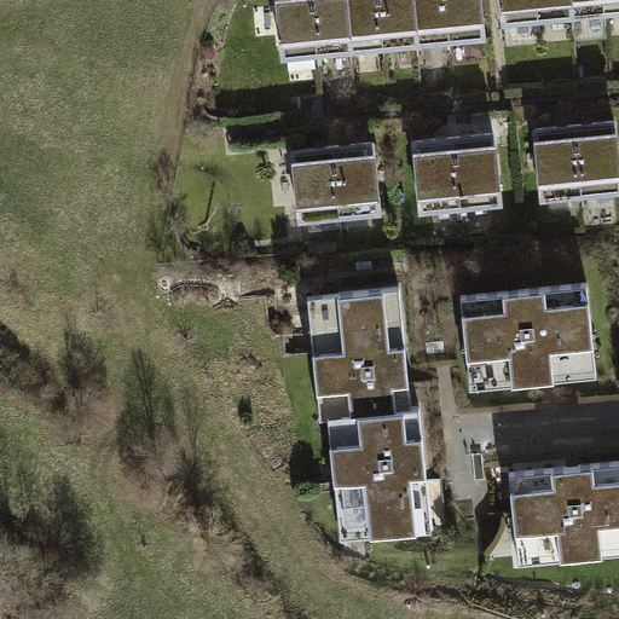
[(318,53),(312,0),(277,0),(283,57),(318,53)]
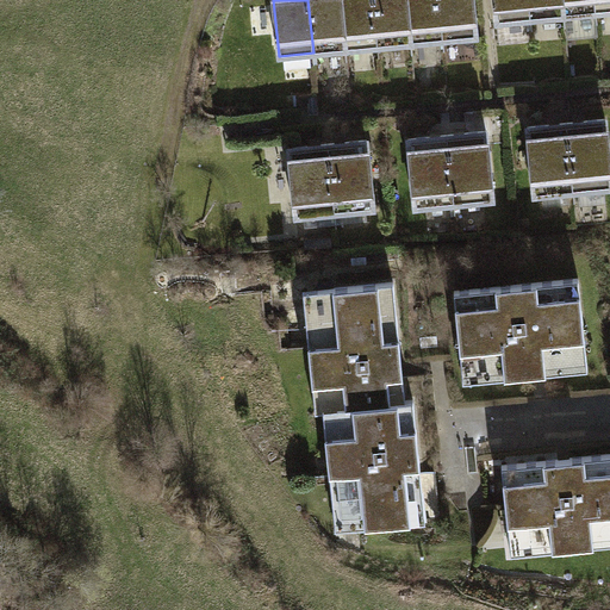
[(346,50),(340,0),(307,0),(313,53),(346,50)]
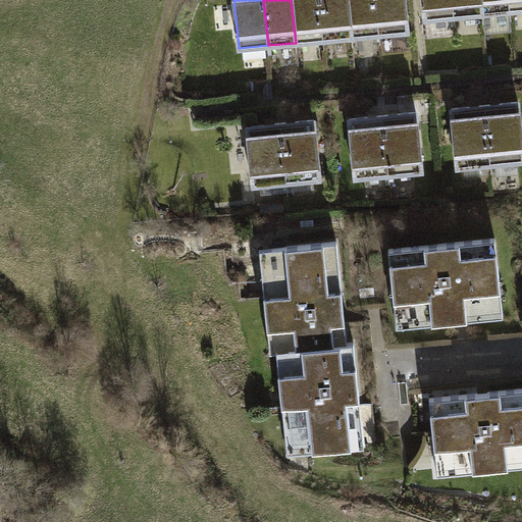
[(324,40),(319,0),(291,0),(296,43),(324,40)]
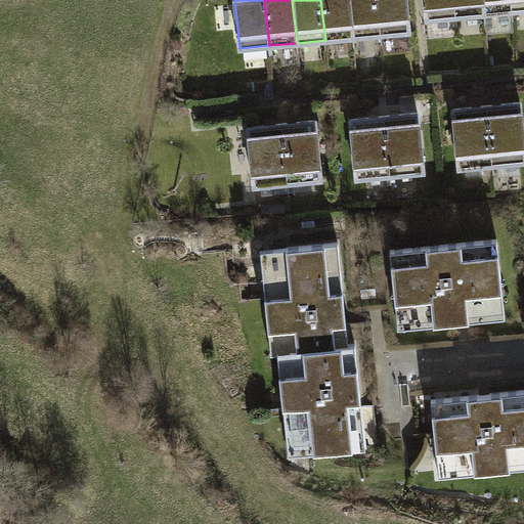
[(353,37),(349,0),(320,0),(325,40),(353,37)]
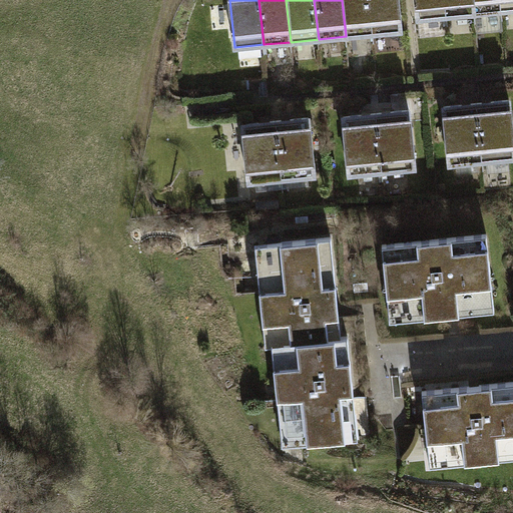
[(373,34),(369,0),(342,0),(346,36),(373,34)]
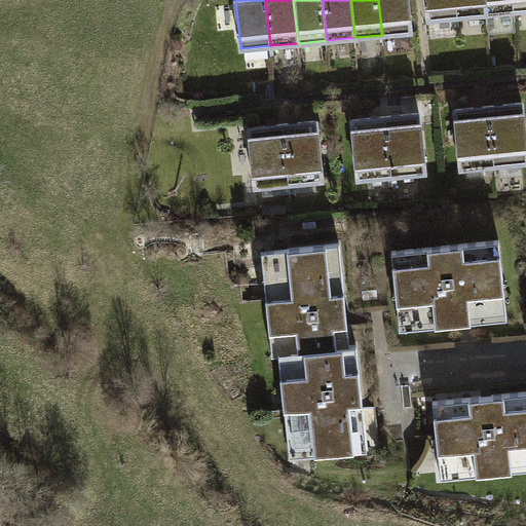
[(411,32),(408,0),(378,0),(382,35),(411,32)]
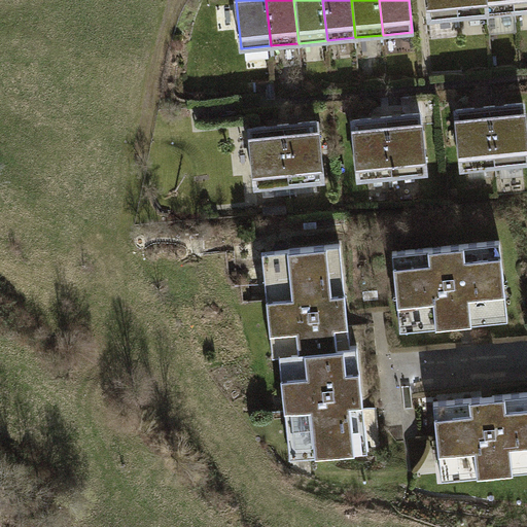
[(459,16),(457,0),(427,0),(429,19),(459,16)]
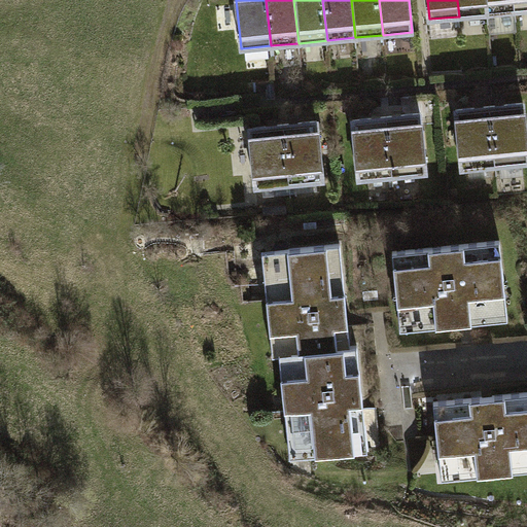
[(487,13),(485,0),(457,0),(459,16),(487,13)]
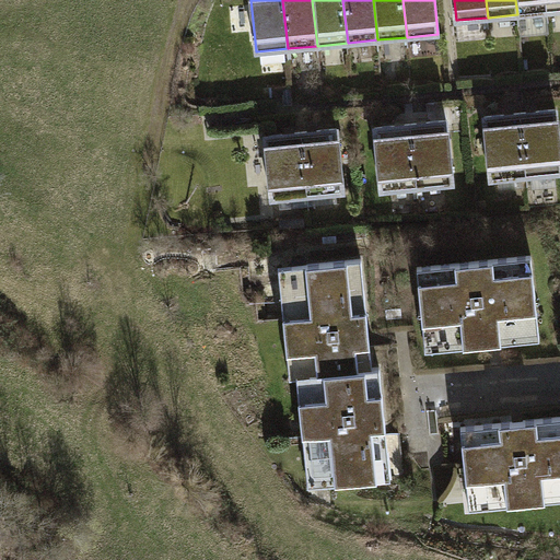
[(547,11),(546,0),(515,0),(517,14),(547,11)]
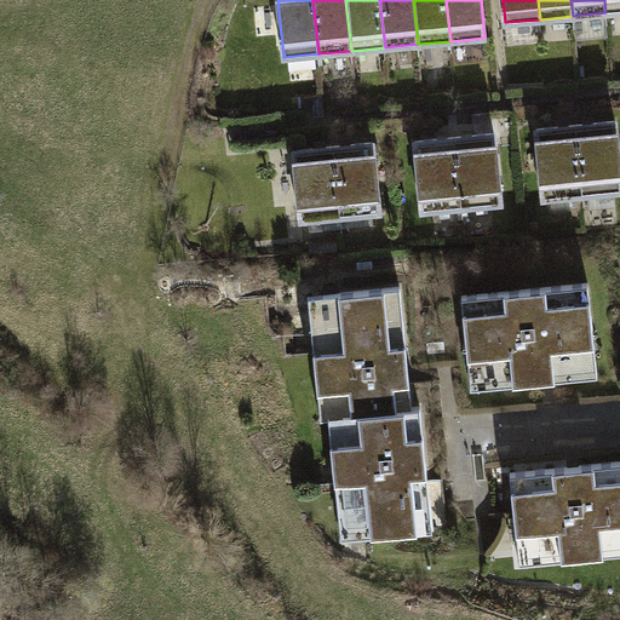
[(619,11),(619,0),(604,0),(606,12),(619,11)]
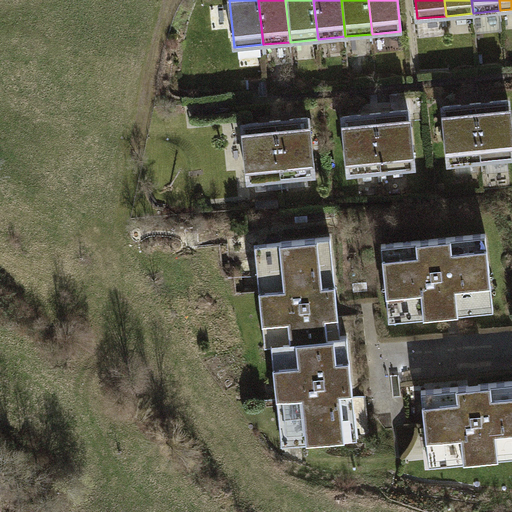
[(511,131),(509,99),(476,103),(481,161),(511,157),(511,131)]
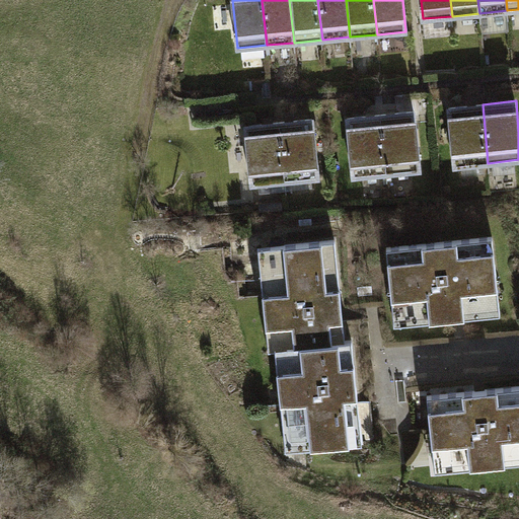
[(483,104),(449,107),(455,166),(488,163),(483,104)]
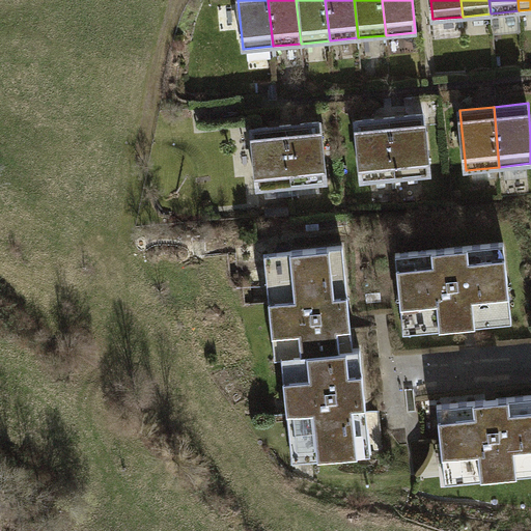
[(424,114),(390,117),(396,177),(429,174),(424,114)]
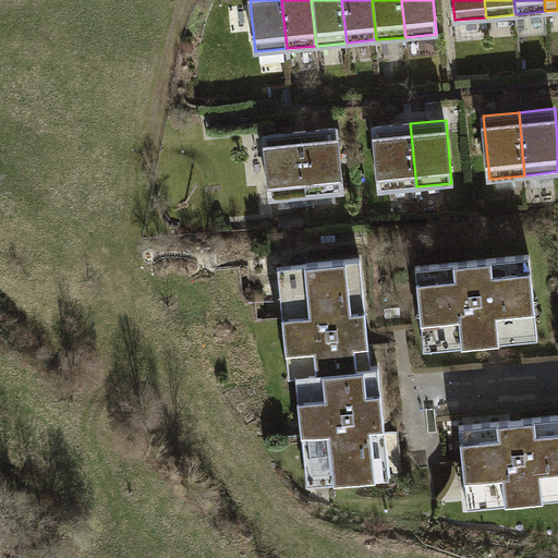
[(410,123),(374,126),(379,190),(416,186),(410,123)]
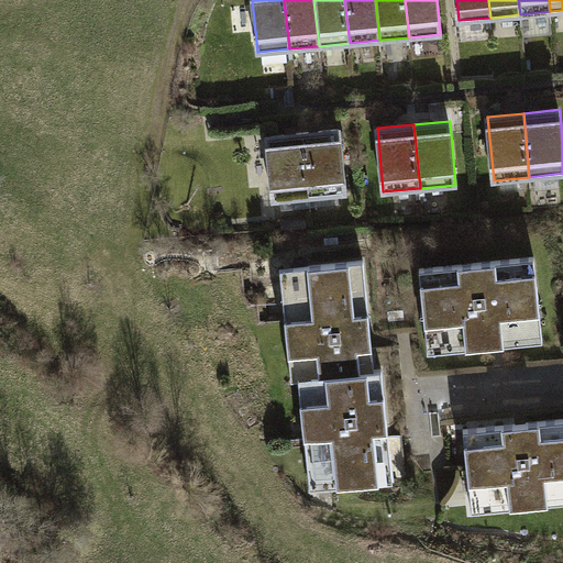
[(339,129),(302,132),(309,196),(345,192),(339,129)]
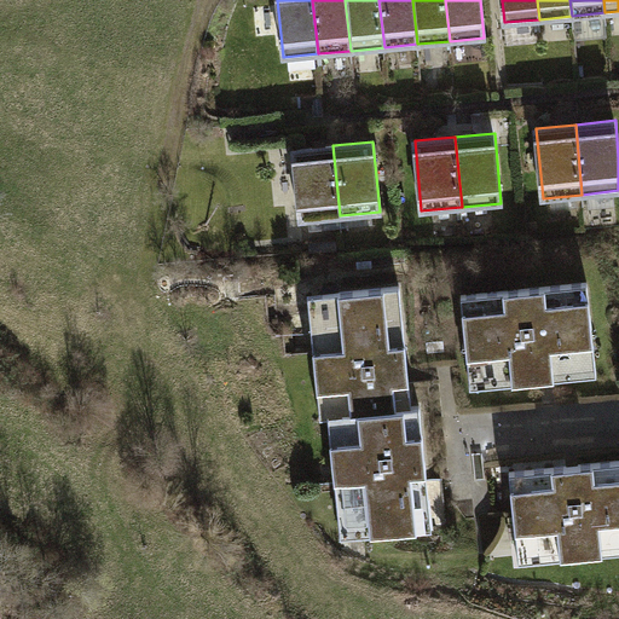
[(333,145),(294,150),(300,219),(340,215),(333,145)]
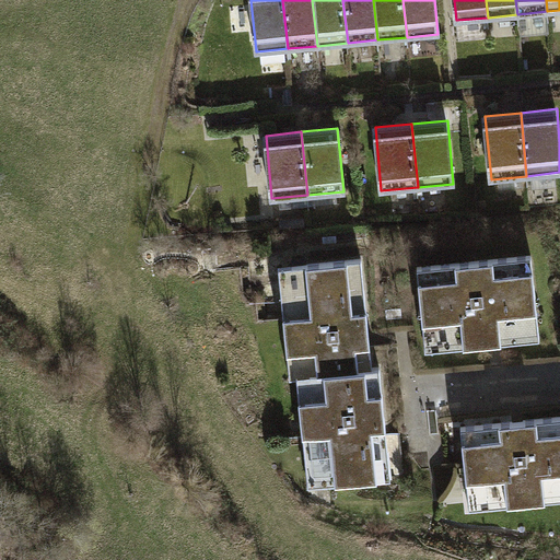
[(532,256),(417,267),(424,337),(493,329),(538,325),(532,256)]
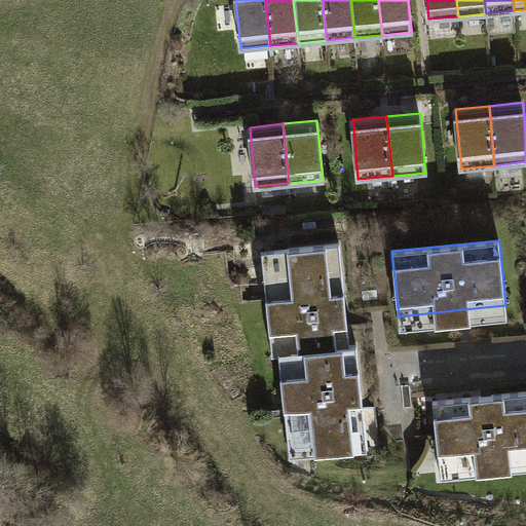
[(292,352),(349,346),(347,321),(340,242),(274,250),(285,353),(292,352)]
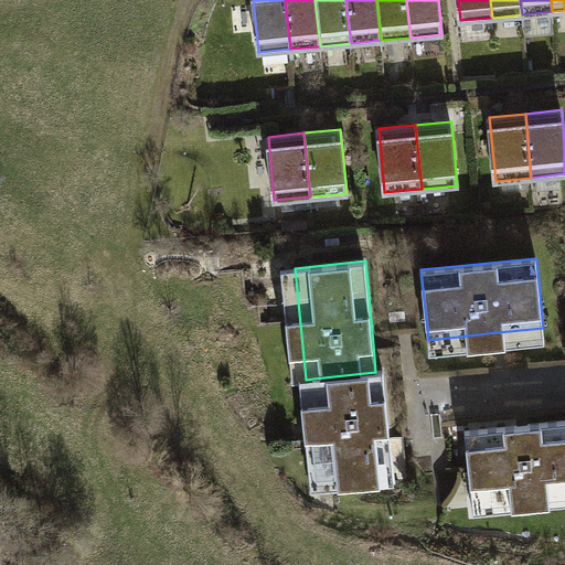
[(375,372),(313,379),(324,490),(394,483),(384,372),(375,372)]
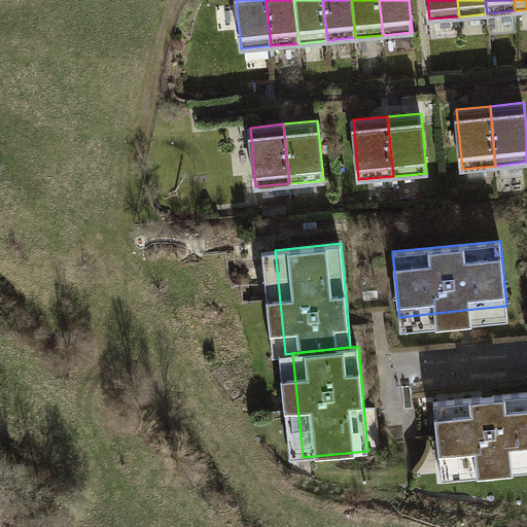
[(526,391),(433,401),(442,480),(503,473),(501,460),(526,457),(526,391)]
